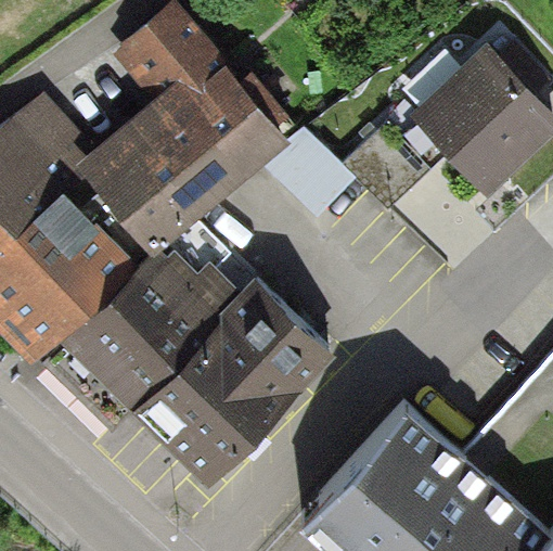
[(246,75),(177,0),(170,0),(103,60),(148,106),(99,148),(43,89),(0,124),(0,333),(31,368),(40,358),(200,220),(268,164),(291,144),(285,139),(277,130),(290,116),(251,73),(246,75)]
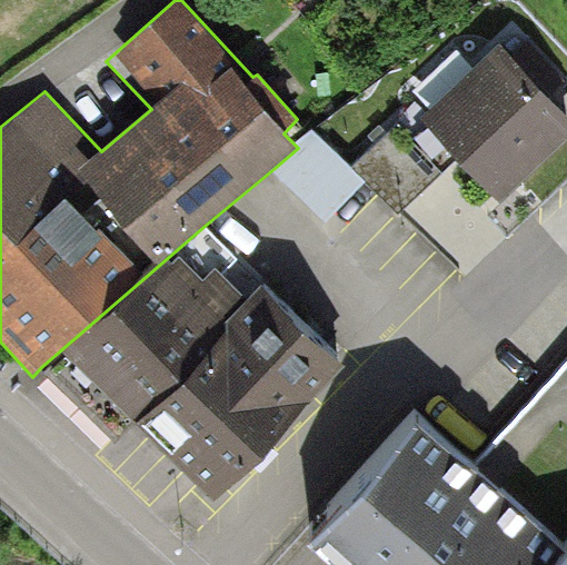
[(566,117),(499,45),(418,119),(496,202),(566,137),(566,117)]
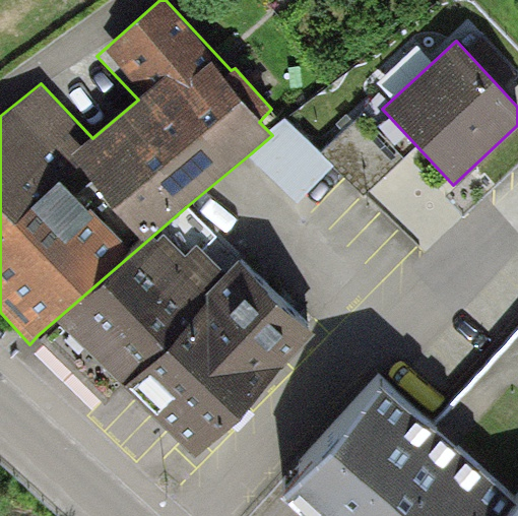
[(283,117),(267,130),(272,135),(251,153),(295,199),(331,165),(283,117)]
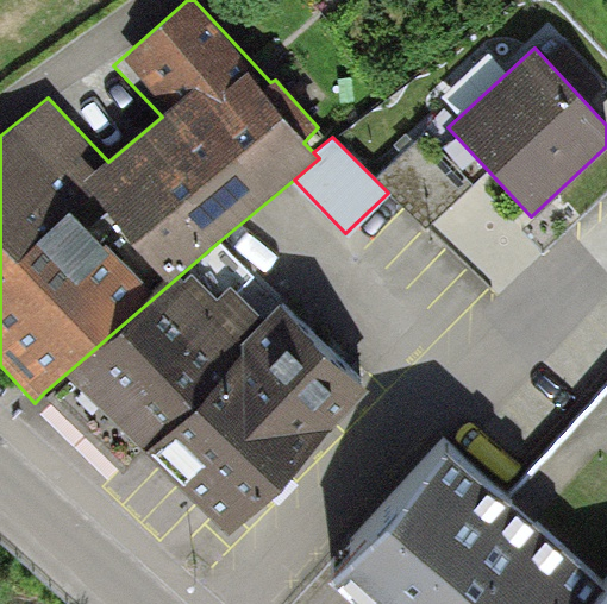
[(219,241),(44,392),(124,472),(142,453),(281,309),(287,302),(219,241)]
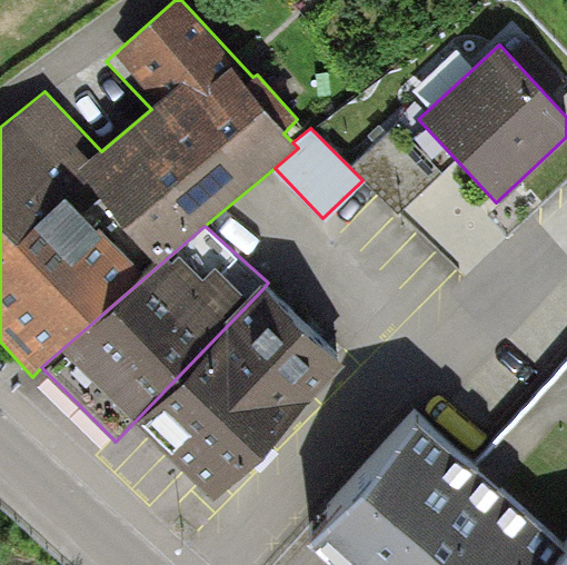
[(346,368),(262,289),(132,424),(216,504),(346,368)]
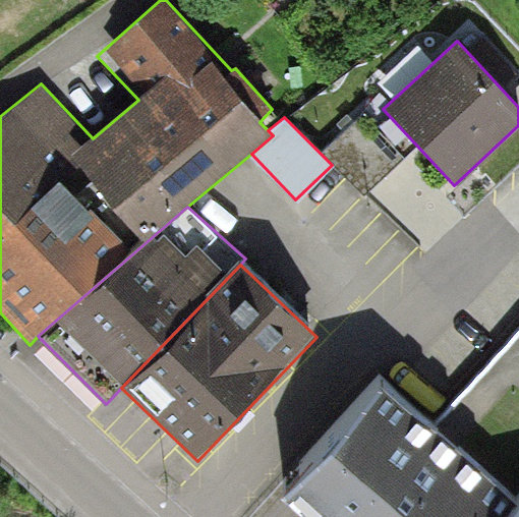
[(499,516),(514,501),(380,371),(280,478),(322,516),(499,516)]
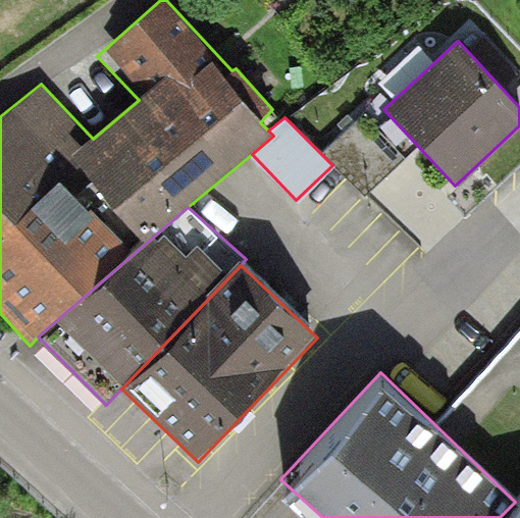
[(500,517),(519,517),(519,496),(515,502),(500,517)]
